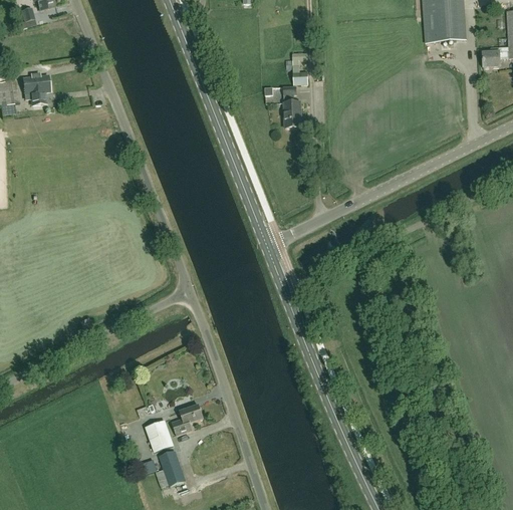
[(31,0),(36,0),(38,9),(54,4),(52,0),(31,0)]
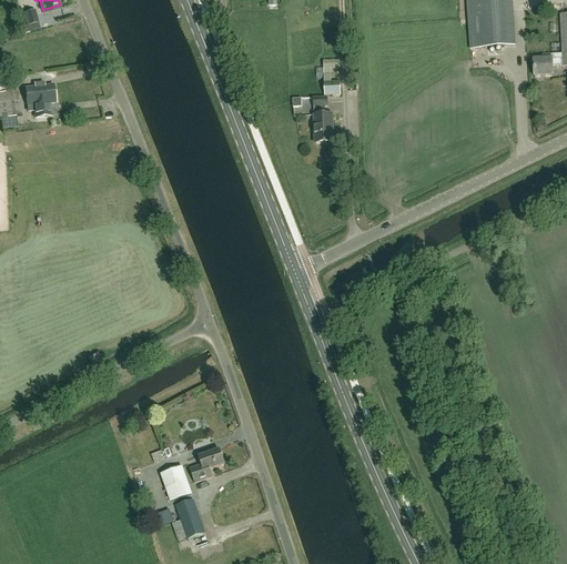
[(465,0),(469,47),(515,43),(510,0),(465,0)]
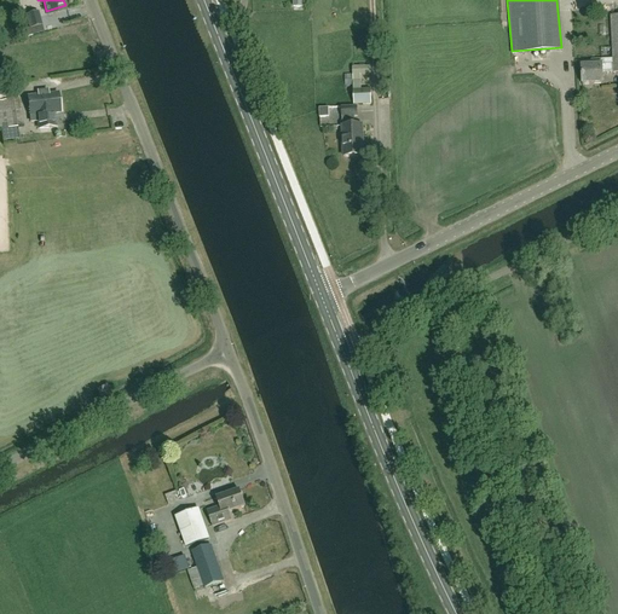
[(27,25),(40,23),(38,7),(24,11),(27,25)]
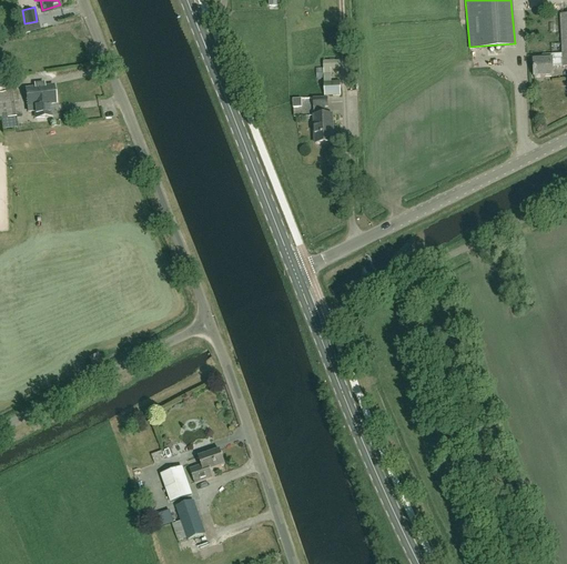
[(562,63),(566,63),(566,10),(560,11),(562,51),(542,52),(542,56),(533,56),(533,73),(552,73),(552,63),(562,63)]
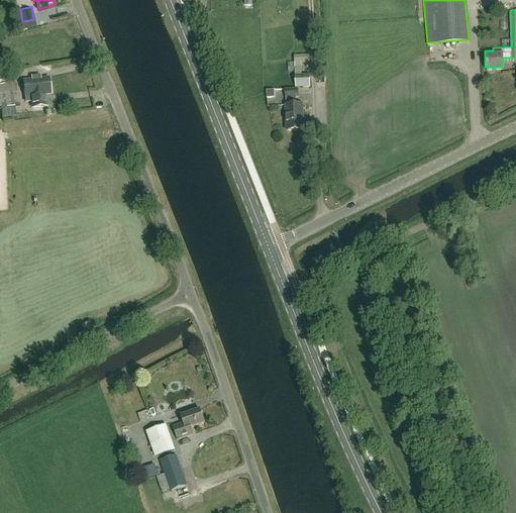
[(293,53),(294,64),(294,71),(300,71),(300,64),(300,60),(308,60),(308,53),(293,53)]
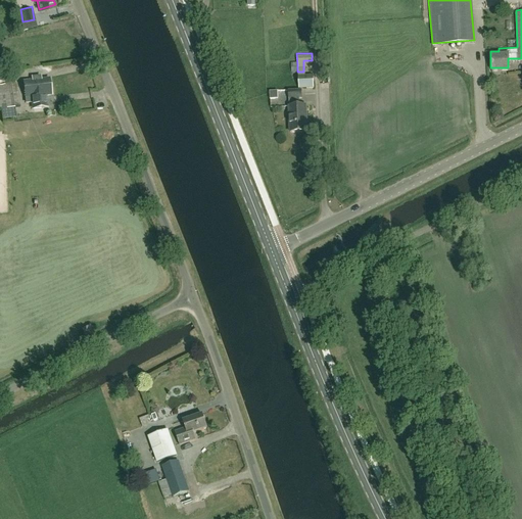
[(15,81),(8,82),(7,71),(0,72),(0,105),(2,106),(4,114),(9,114),(8,105),(19,103),(15,81)]
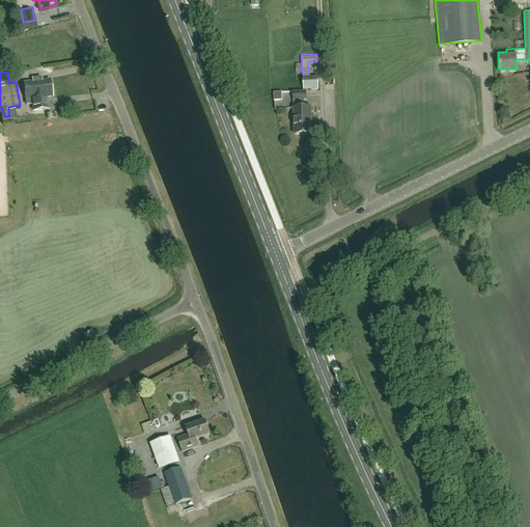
[(303,74),(303,86),(317,86),(316,74),(303,74)]
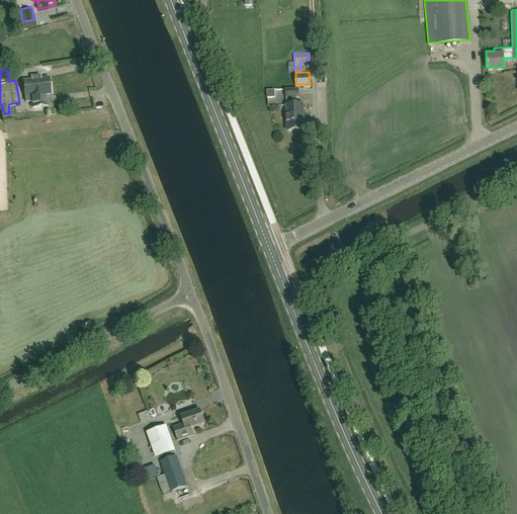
[(44,92),(49,91),(47,76),(23,79),(25,98),(31,97),(31,104),(45,103),(44,92)]
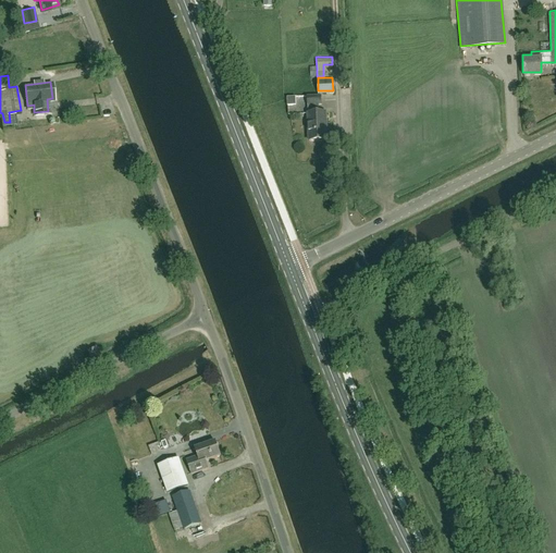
[(320,93),(318,93),(307,94),(307,110),(308,137),(325,137),(324,109),(318,110),(318,101),(320,101),(320,93)]
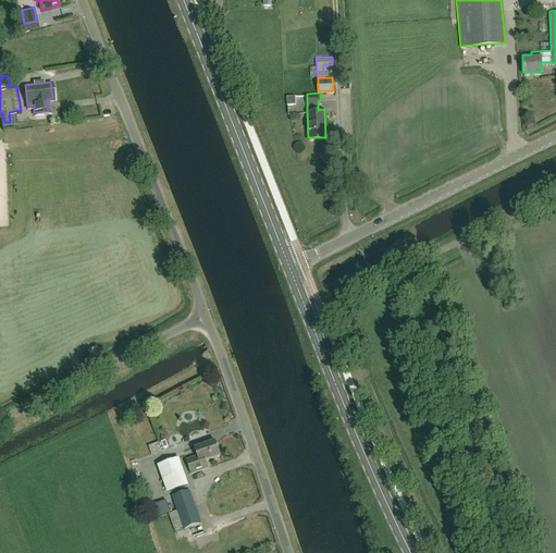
[(90,354),(99,349),(96,343),(87,347),(90,354)]
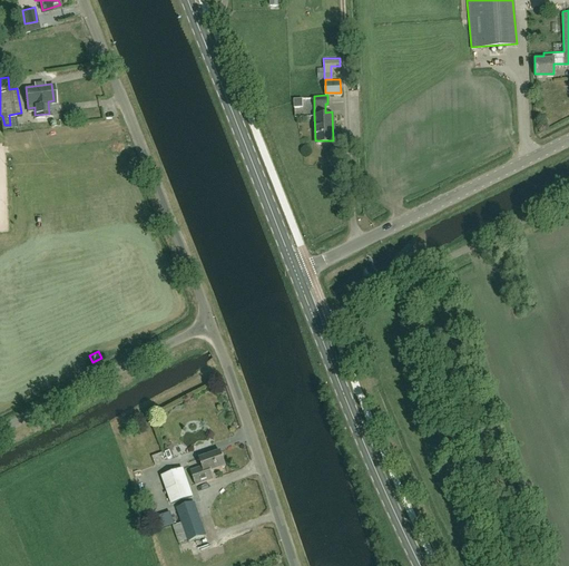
[(207,469),(224,464),(219,448),(198,456),(200,464),(189,468),(195,482),(212,476),(212,475),(209,476),(207,469)]
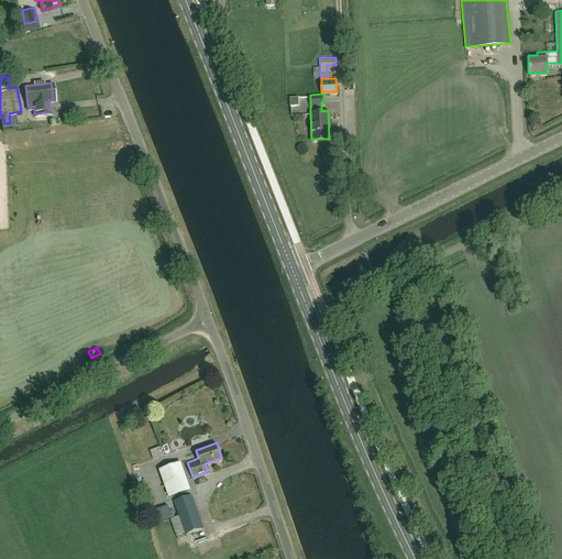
[(169,497),(189,491),(179,461),(160,468),(169,497)]
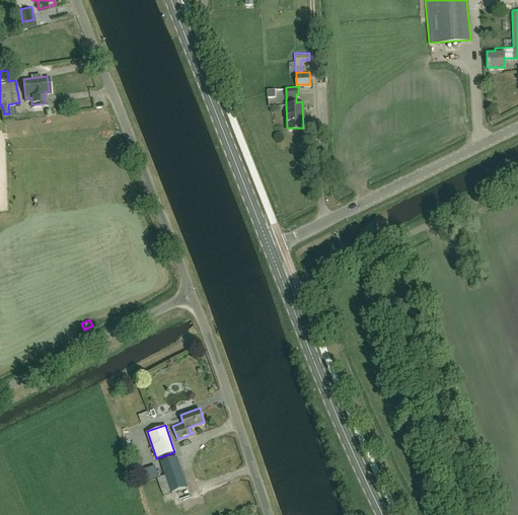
[(170,490),(187,484),(175,454),(159,460),(170,490)]
